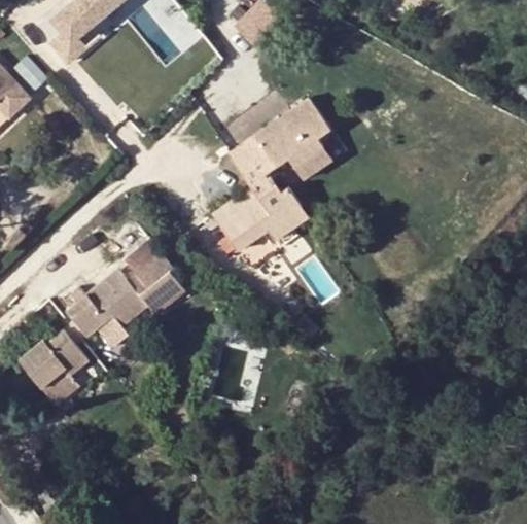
[(139,2),(136,0),(88,0),(57,28),(66,38),(50,51),(71,74),(92,56),(85,48),(139,2)]
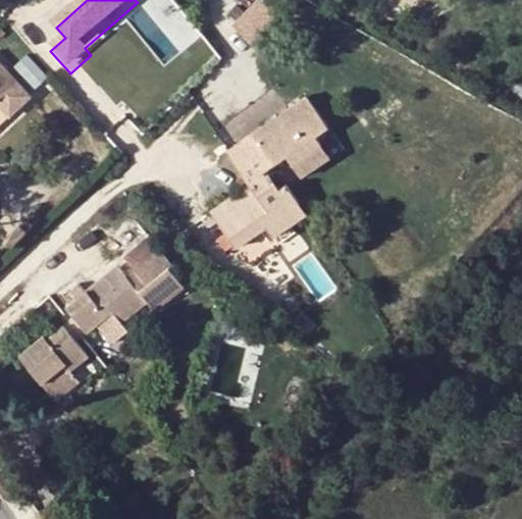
[(280,16),(265,0),(260,0),(232,28),(250,45),(265,31),(280,16)]
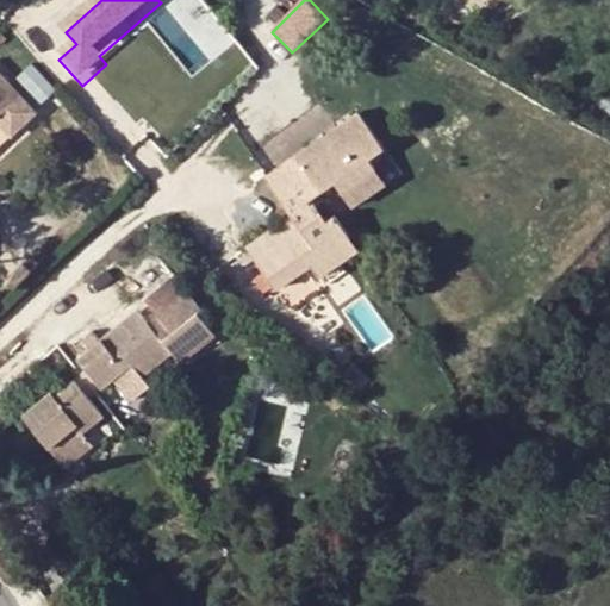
[(328,54),(310,36),(292,52),(310,72),(328,54)]
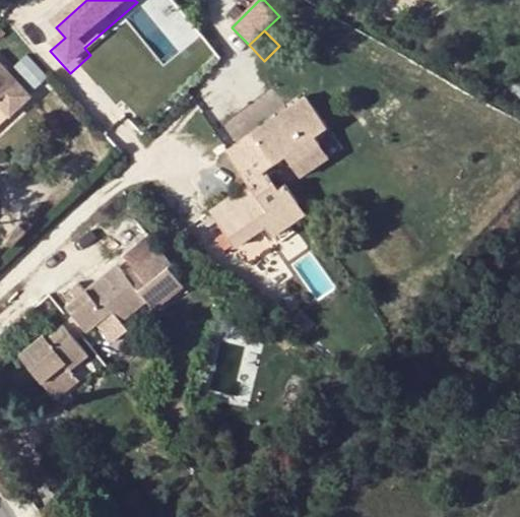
[(16,71),(37,89),(50,74),(29,57),(16,71)]
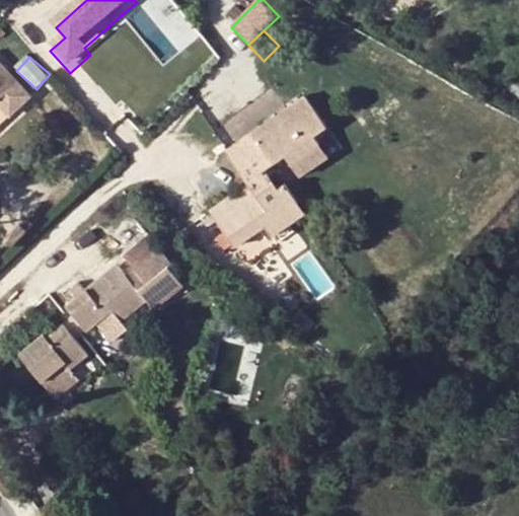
[(0,125),(31,96),(0,63),(0,125)]
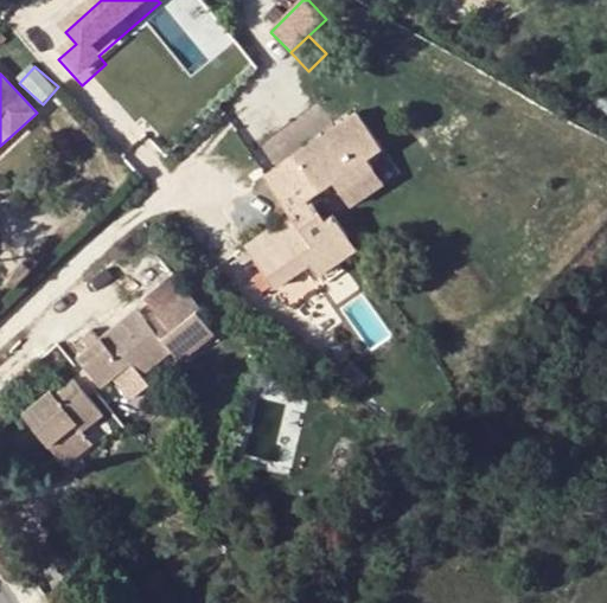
[(366,161),(381,152),(355,115),(332,130),(339,140),(325,149),(320,140),(264,179),(289,216),(296,228),(288,233),(286,229),(266,243),(261,236),(244,248),(274,289),(310,265),(347,239),(332,216),(324,222),(315,210),(311,212),(305,203),(332,184),(340,194),(372,172),(366,161)]
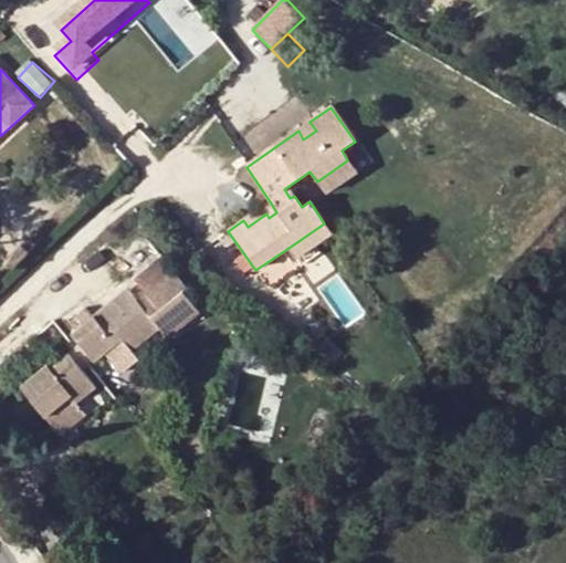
[(316,131),(310,122),(299,131),(303,139),(316,131)]
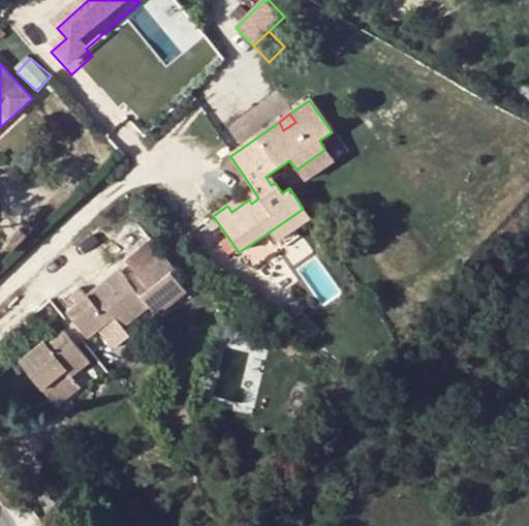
[(337,141),(332,132),(319,141),(324,150),(337,141)]
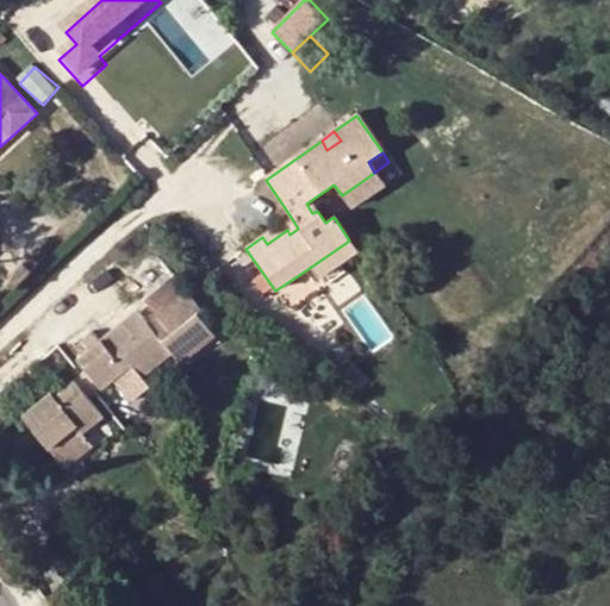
[(384,186),(374,173),(342,195),(352,210),(384,186)]
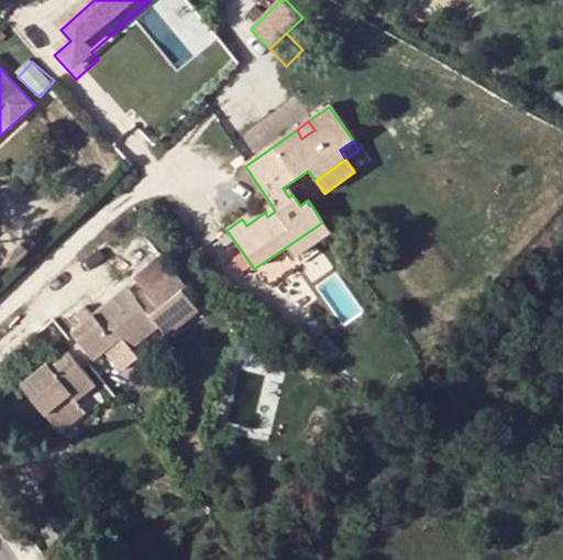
[(275,211),(268,200),(242,219),(246,226),(265,212),(267,217),(275,211)]
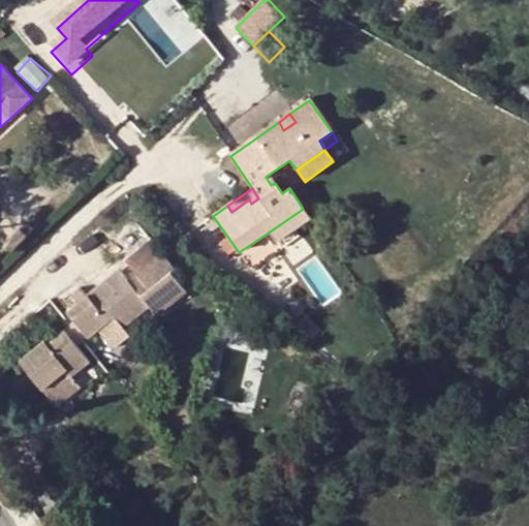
[(310,219),(303,209),(270,231),(277,241),(310,219)]
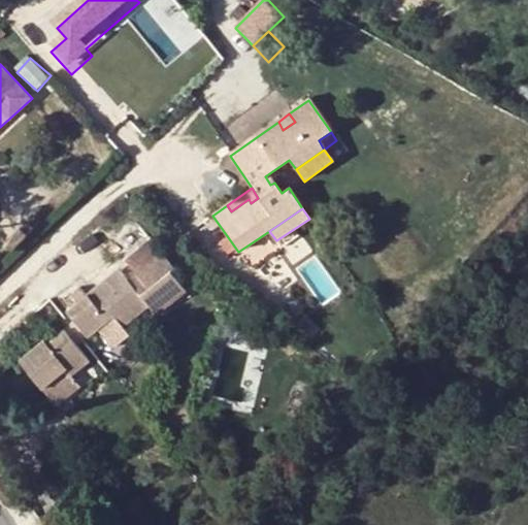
[(135,274),(126,282),(139,297),(150,308),(157,318),(186,293),(170,275),(175,271),(150,240),(124,261),(135,274)]
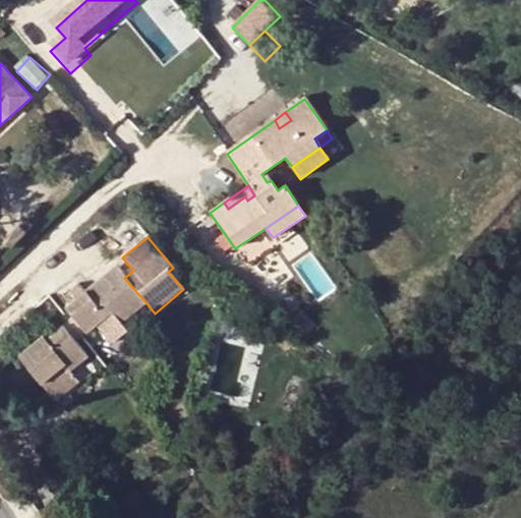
[(74,319),(87,335),(110,315),(120,327),(148,304),(137,293),(124,278),(117,268),(85,294),(75,301),(69,306),(66,309),(74,319)]
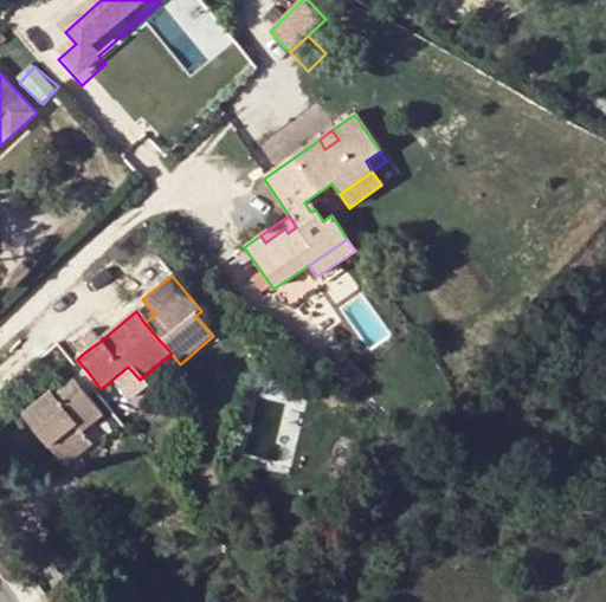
[(81,342),(88,350),(100,342),(90,331),(79,340),(81,342)]
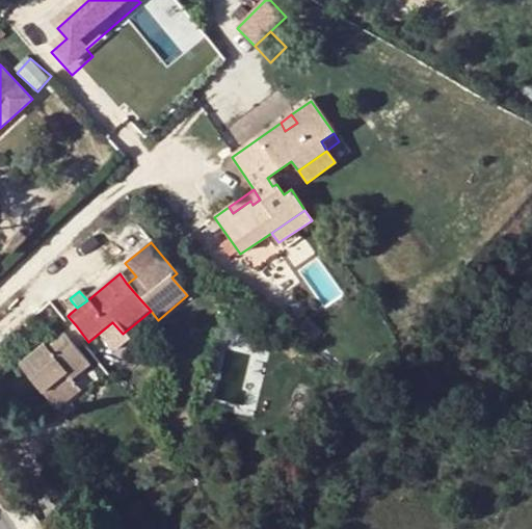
[(64,306),(71,313),(77,308),(71,300),(64,306)]
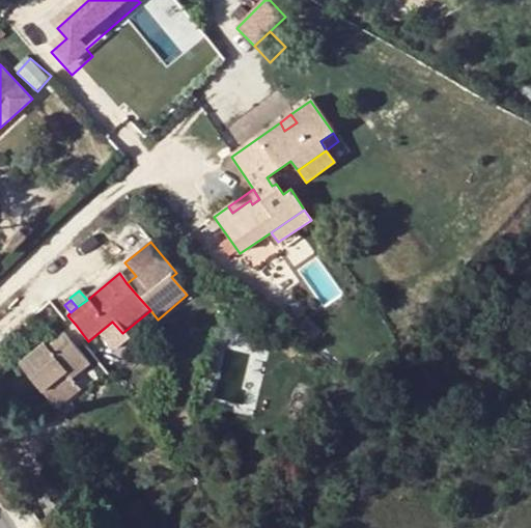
[(76,325),(70,329),(82,346),(88,341),(76,325)]
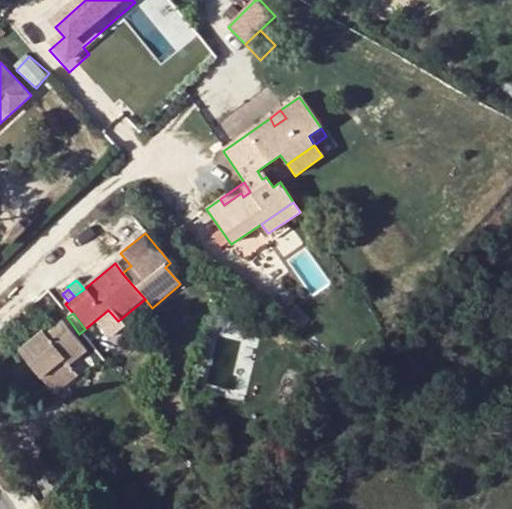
[(79,334),(67,317),(63,321),(76,337),(79,334)]
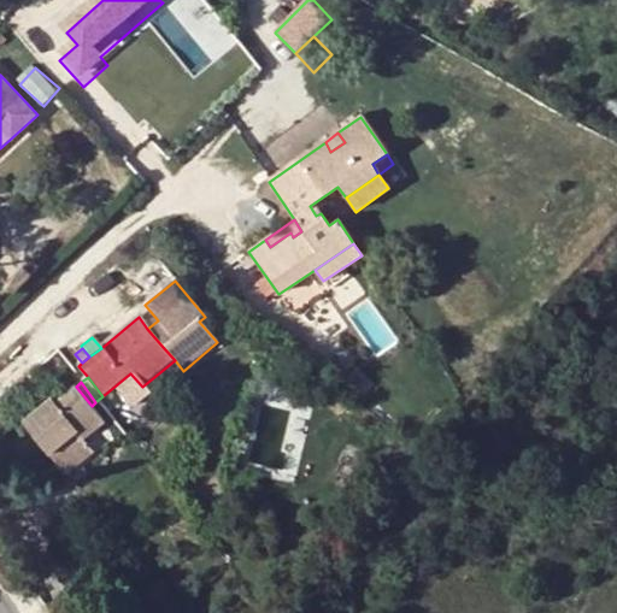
[(104,420),(92,406),(76,387),(53,405),(50,399),(21,423),(47,453),(74,431),(81,440),(82,438),(104,420)]
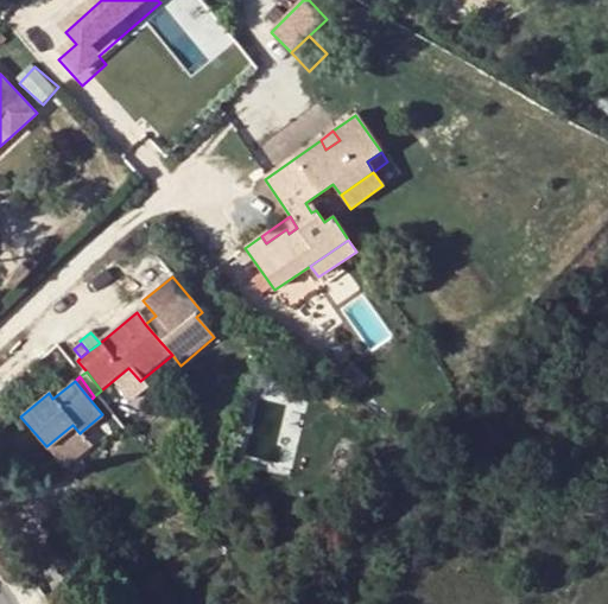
[(344,401),(327,387),(318,395),(337,411),(344,401)]
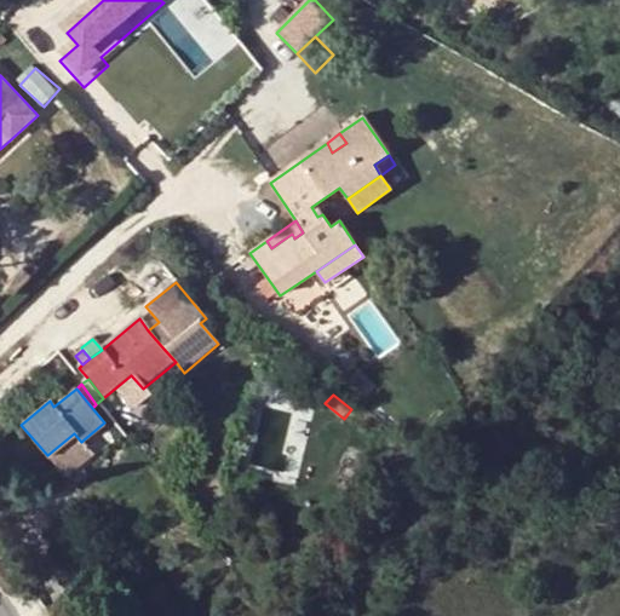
[(74,433),(47,455),(64,475),(92,452),(82,441),(81,442),(74,433)]
